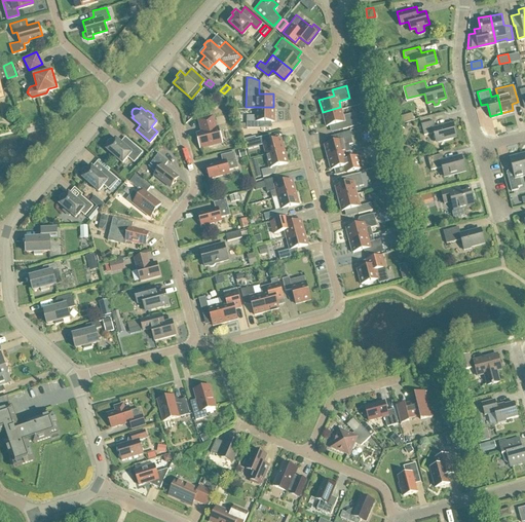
[(246,116),(246,119),(246,125),(258,125),(259,119),(273,119),(273,107),(255,107),(255,113),(251,113),(246,116)]
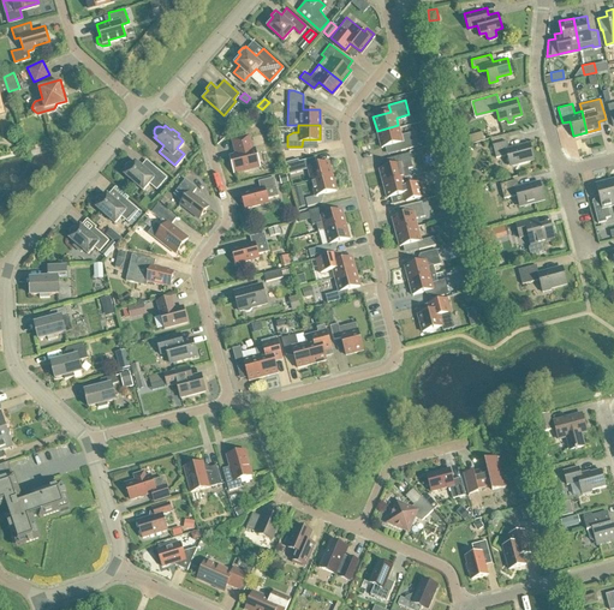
[(398,125),(377,131),(381,145),(398,141),(400,148),(417,144),(413,130),(400,133),(398,125)]
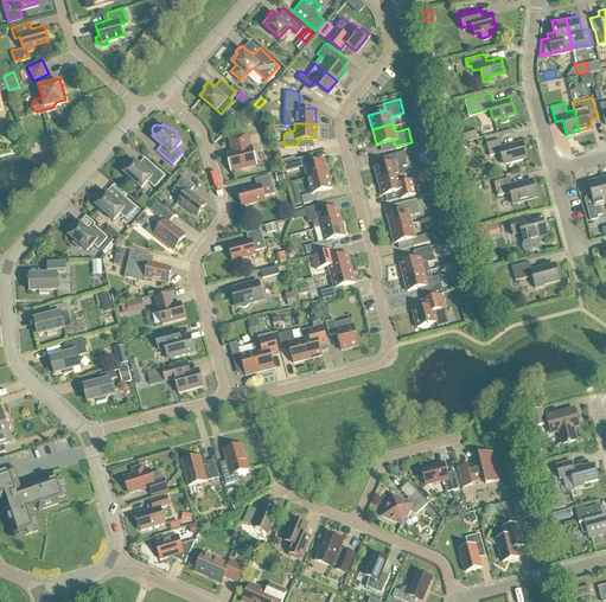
[(234,151),(228,153),(231,167),(255,161),(250,145),(248,146),(244,133),(230,136),(234,151)]
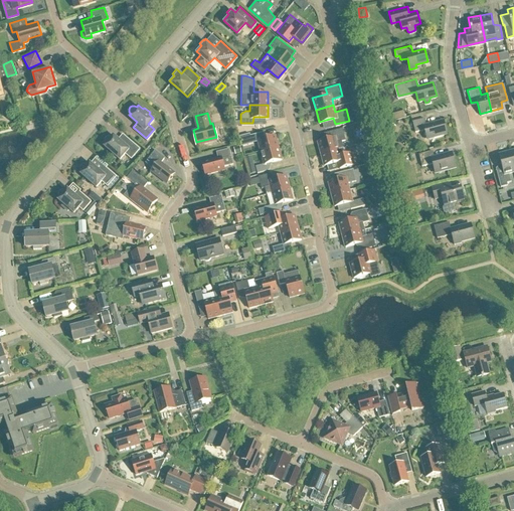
[(423,117),(411,120),(414,130),(423,128),(425,134),(424,136),(431,140),(434,136),(446,133),(443,118),(425,123),(423,117)]
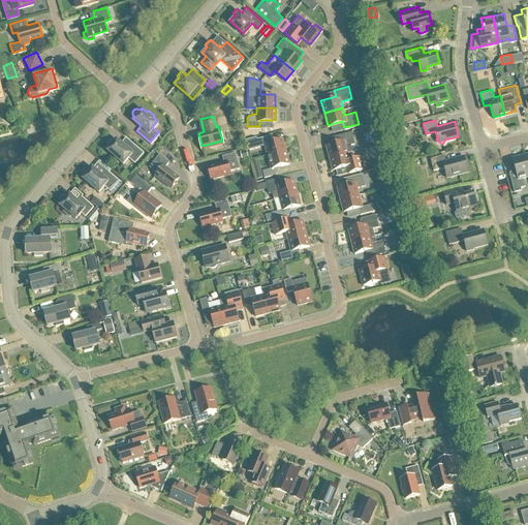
[(402,133),(406,127),(400,123),(396,128),(402,133)]
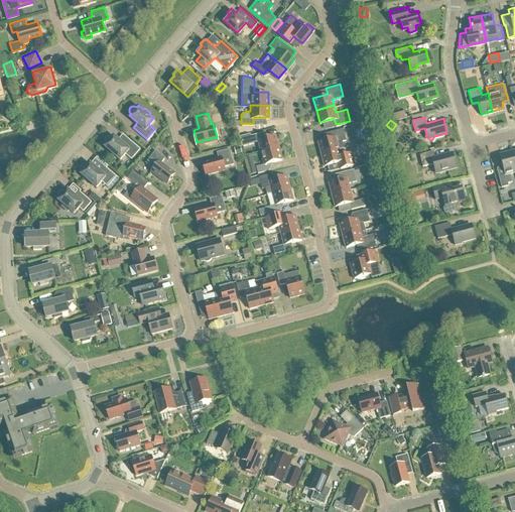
[(345,138),(344,133),(342,127),(331,130),(332,136),(317,140),(320,152),(343,146),(342,139),(345,138)]
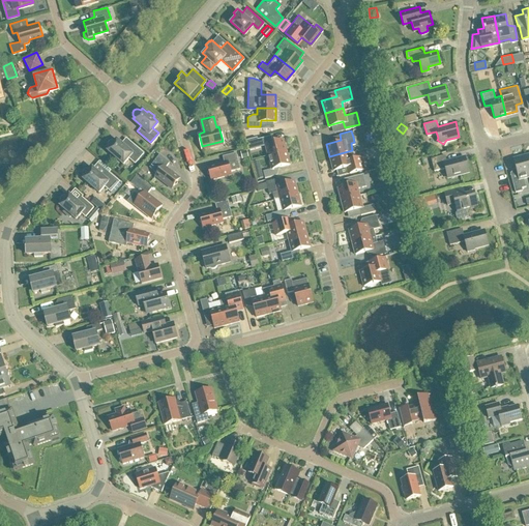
[(267,154),(286,150),(283,138),(268,141),(266,135),(252,139),(254,145),(264,143),(267,154)]
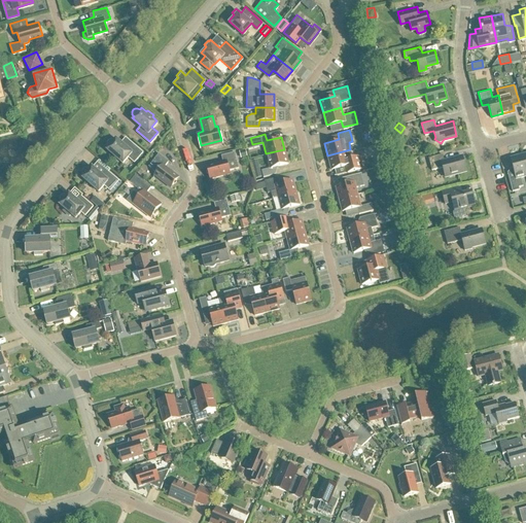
[(114,139),(112,138),(109,138),(107,139),(106,141),(106,144),(108,146),(106,147),(123,162),(128,155),(134,161),(142,150),(129,138),(124,144),(115,137),(114,139)]
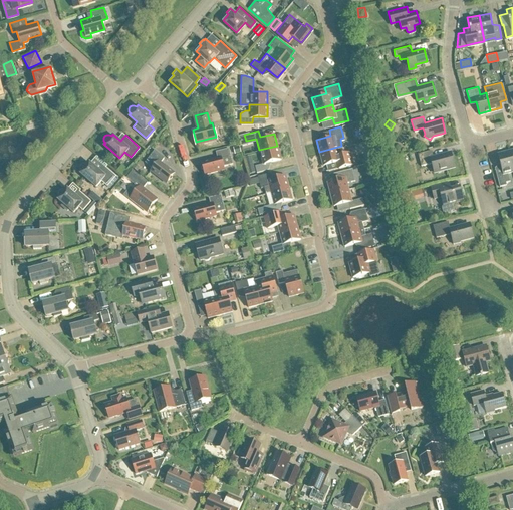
[(232,145),(234,152),(240,151),(239,144),(232,145)]
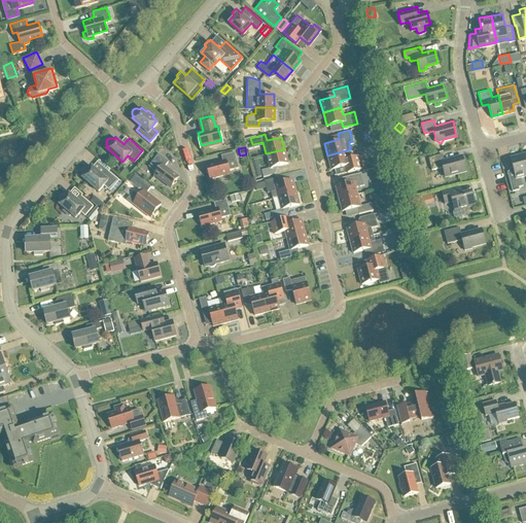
[(222,160),(206,164),(209,176),(229,171),(229,168),(238,166),(234,149),(220,153),(222,160)]
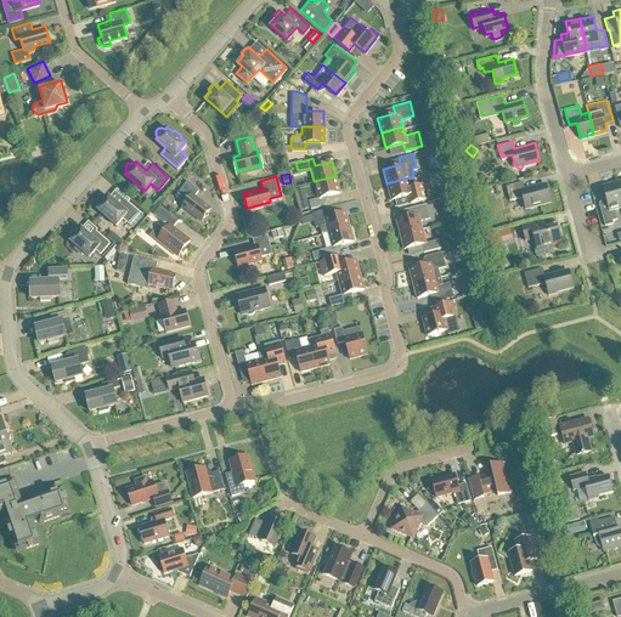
[(314,181),(319,196),(308,198),(310,207),(325,203),(322,194),(339,190),(336,176),(314,181)]
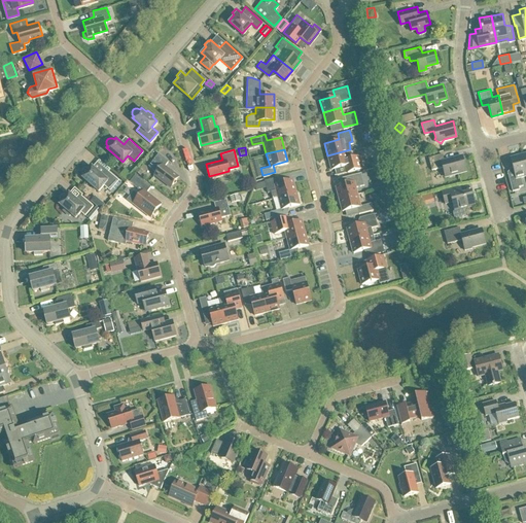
[(352,155),(350,149),(327,155),(330,168),(346,164),(347,170),(361,167),(358,154),(352,155)]
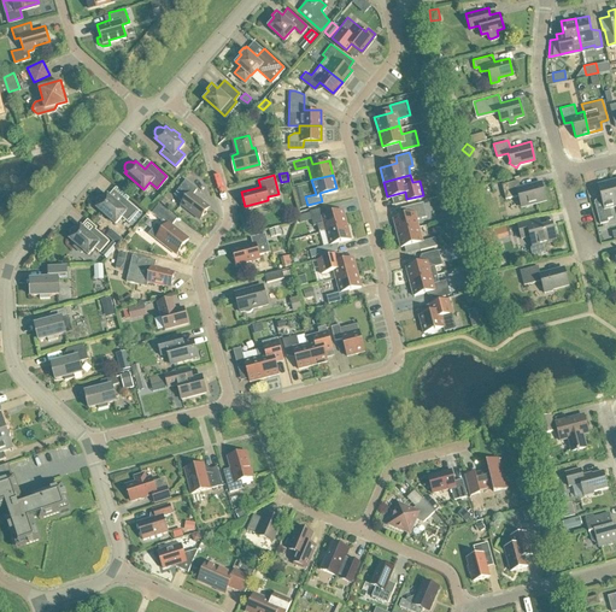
[(182,199),(180,202),(199,217),(209,205),(192,192),(197,187),(185,177),(172,192),(182,199)]
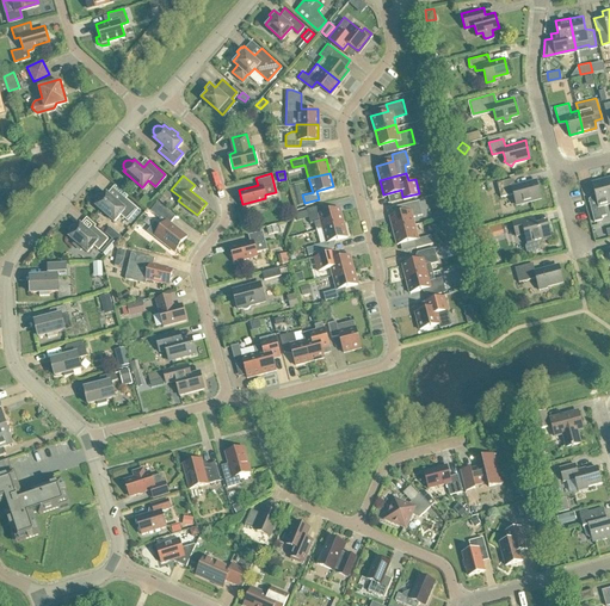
[(540,196),(535,179),(515,185),(512,177),(495,180),(500,195),(512,191),(516,202),(540,196)]
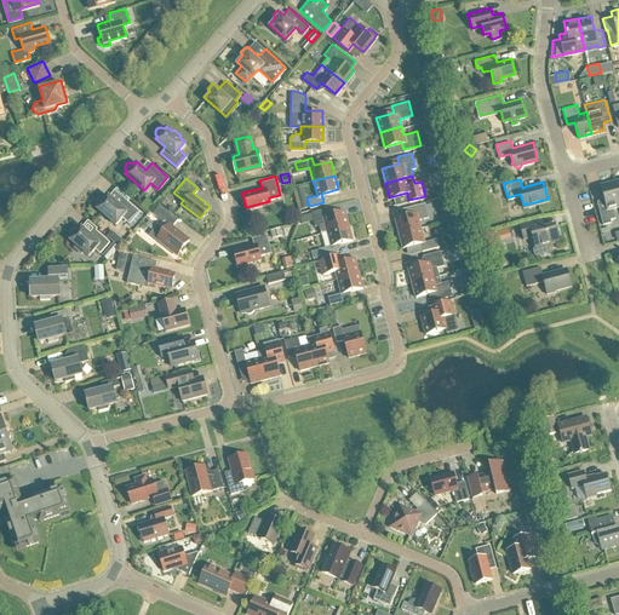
[(600,183),(602,194),(596,200),(602,223),(611,220),(609,217),(614,216),(612,206),(618,205),(612,180),(600,183)]
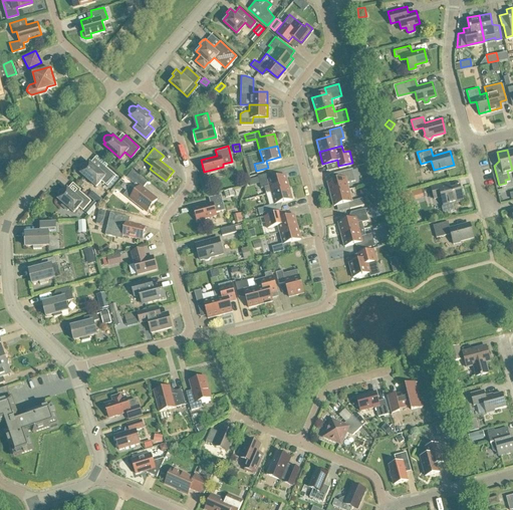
[(364,159),(367,160),(370,160),(372,157),(371,154),(368,152),(365,153),(363,155),(364,159)]
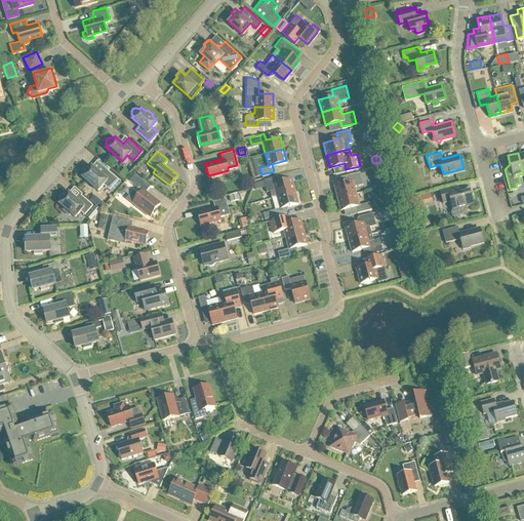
[(137,163),(133,167),(139,172),(143,168),(137,163)]
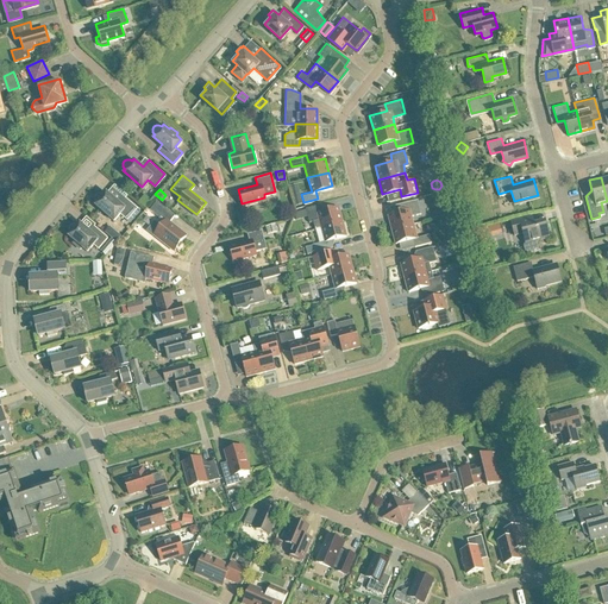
[(104,193),(101,192),(99,192),(96,193),(95,196),(95,199),(96,201),(95,203),(113,219),(119,212),(126,218),(137,206),(120,193),(116,199),(106,190),(104,193)]
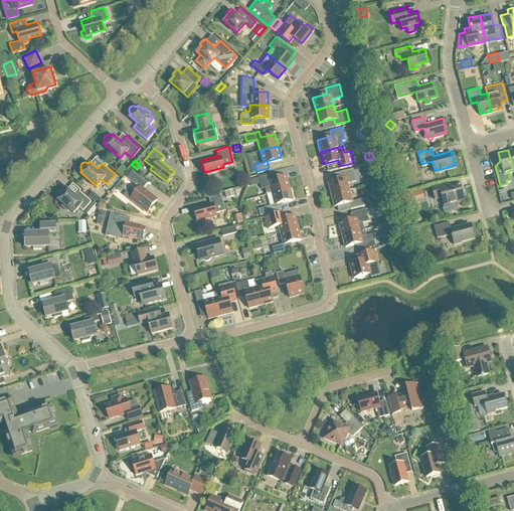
[(355,179),(352,167),(329,173),(331,179),(328,180),(331,192),(348,187),(347,181),(355,179)]
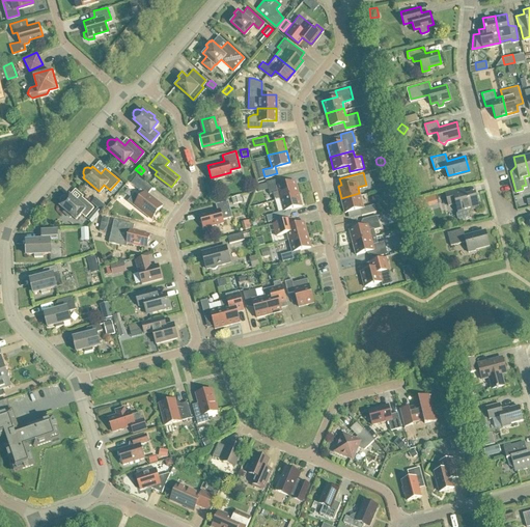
[(143,191),(139,196),(134,192),(129,198),(134,202),(150,217),(161,203),(147,192),(151,186),(136,173),(131,181),(143,191)]
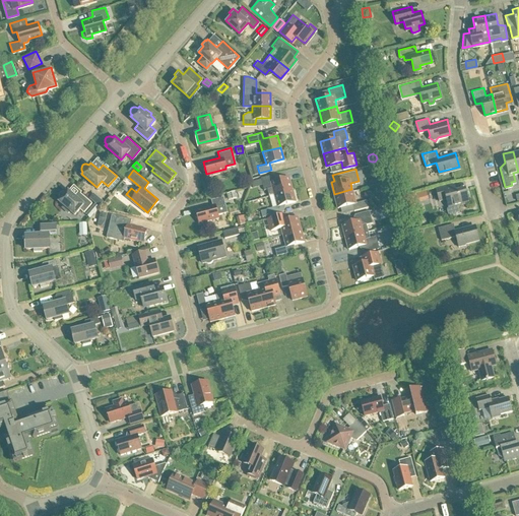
[(273,192),(292,188),(288,176),(274,179),(272,173),(260,176),(260,177),(252,179),(251,182),(252,186),(262,183),(263,188),(266,187),(268,194),(273,192)]
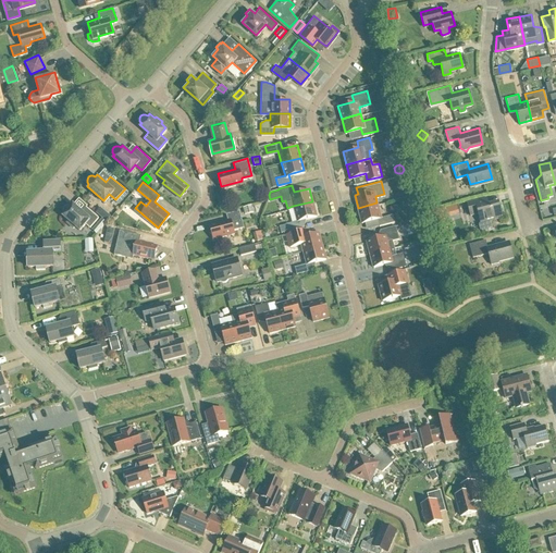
[(502,216),(497,200),(483,205),(481,197),(467,200),(470,213),(478,211),(480,221),(479,223),(480,226),(480,228),(491,225),(490,219),(502,216)]
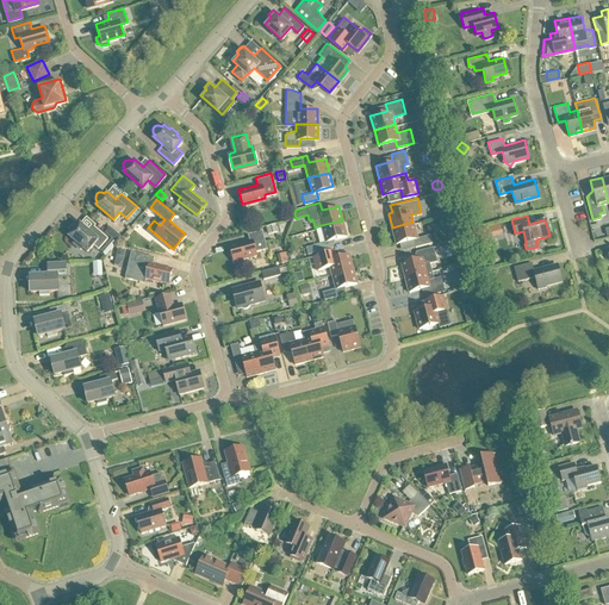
[(501,218),(474,224),(483,257),(497,254),(493,243),(491,244),(489,234),(503,230),(501,218)]
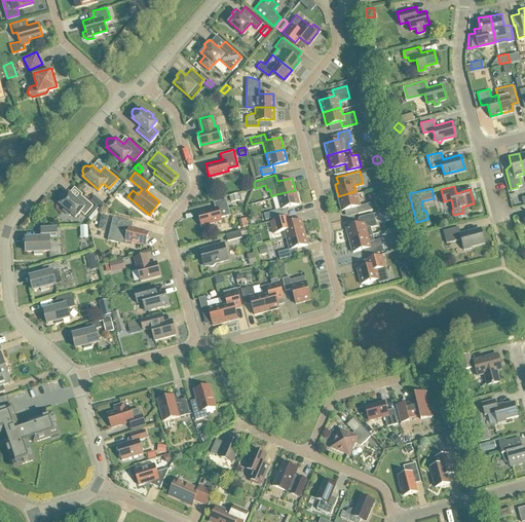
[(295,190),(276,194),(280,207),(269,210),(271,216),(286,213),(284,206),(298,202),(295,190)]
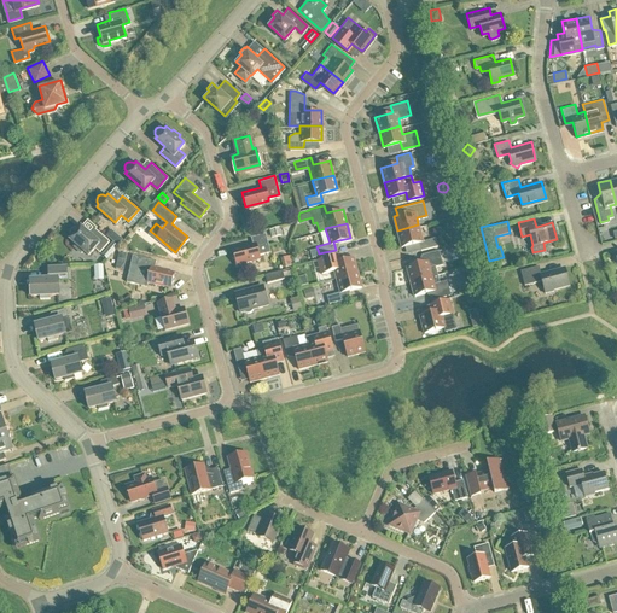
[(79,227),(76,226),(73,226),(70,227),(69,229),(69,233),(71,235),(69,237),(75,243),(74,244),(80,250),(82,247),(88,254),(94,246),(99,250),(109,239),(94,227),(89,233),(80,225),(79,227)]
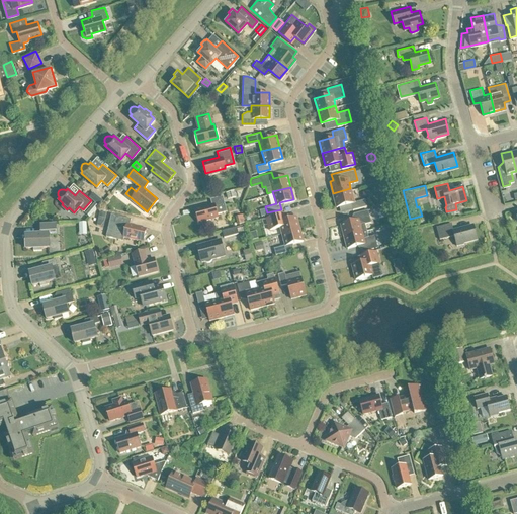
[(234,188),(225,190),(227,198),(235,196),(234,188)]
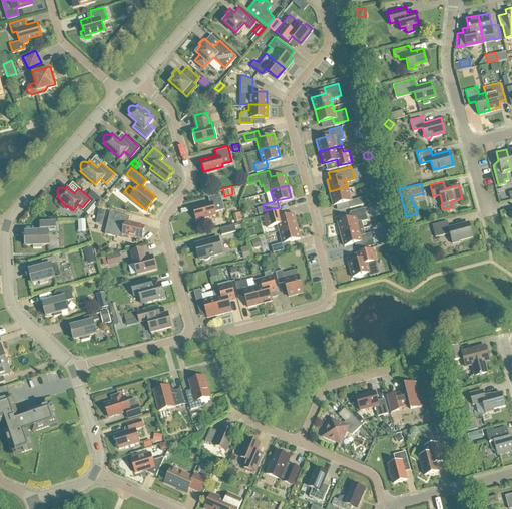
[(350,198),(347,186),(330,191),(333,203),(347,199),(349,206),(363,202),(361,195),(350,198)]
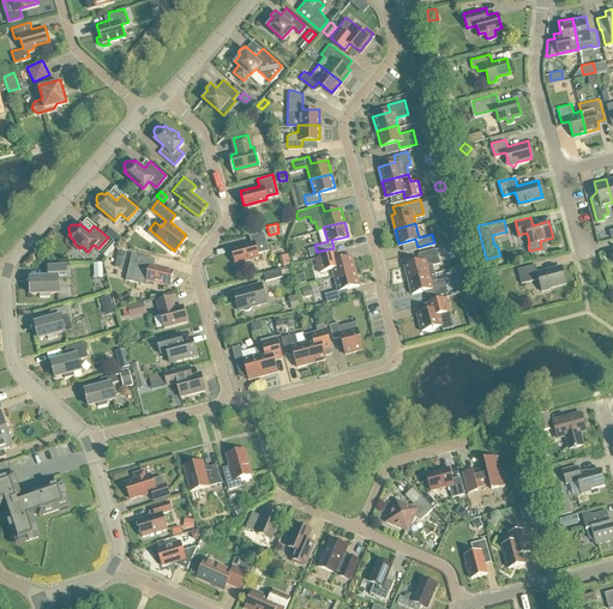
[(251,241),(230,246),(234,260),(258,254),(257,251),(268,248),(263,229),(248,234),(251,241)]
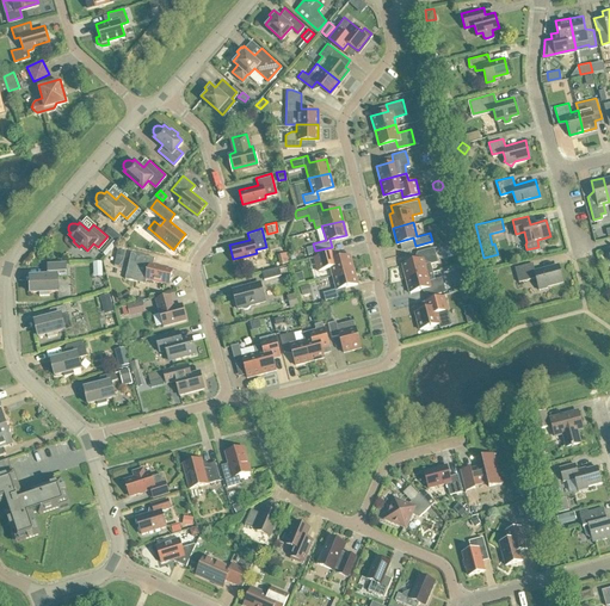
[(111,236),(100,249),(105,253),(116,240),(111,236)]
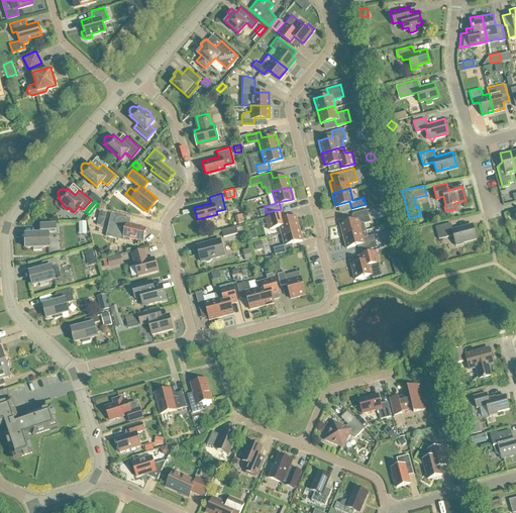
[(103,218),(105,210),(99,208),(97,217),(103,218)]
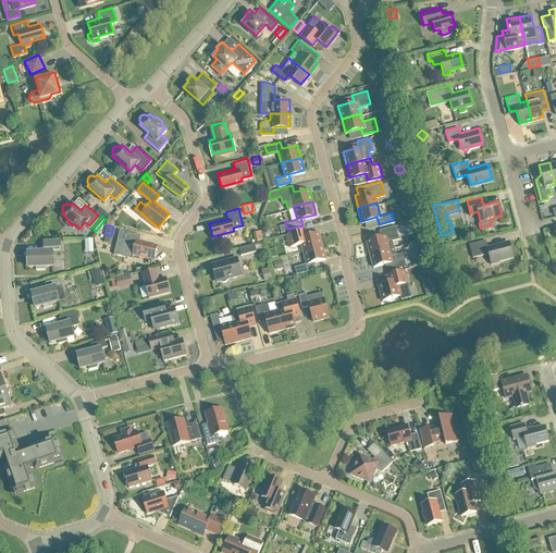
[(377,236),(366,238),(369,252),(388,247),(394,246),(392,238),(398,236),(395,224),(380,228),(377,236)]
